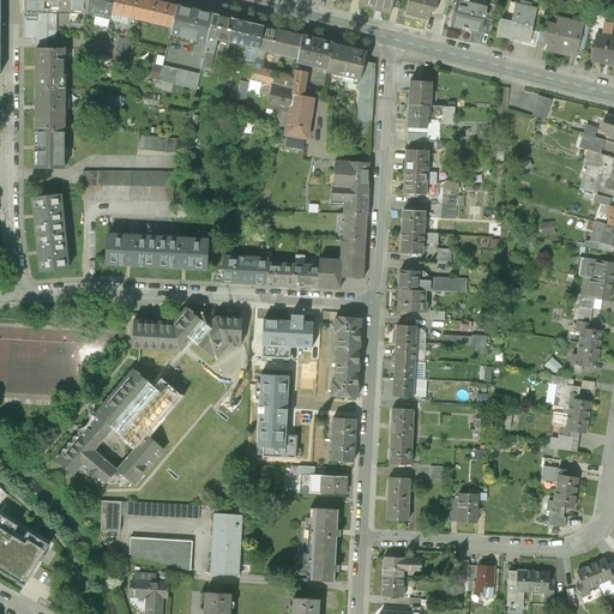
[(88,0),(52,0),(53,8),(53,11),(71,11),(88,11),(88,0)]
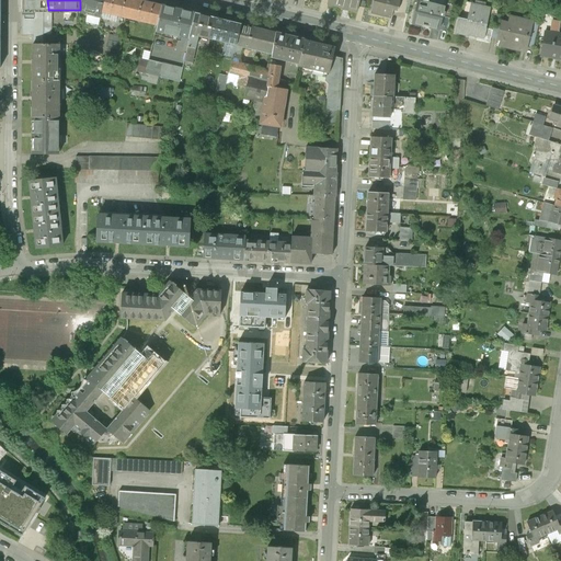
[(80,0),(80,10),(100,14),(101,11),(103,0),(80,0)]
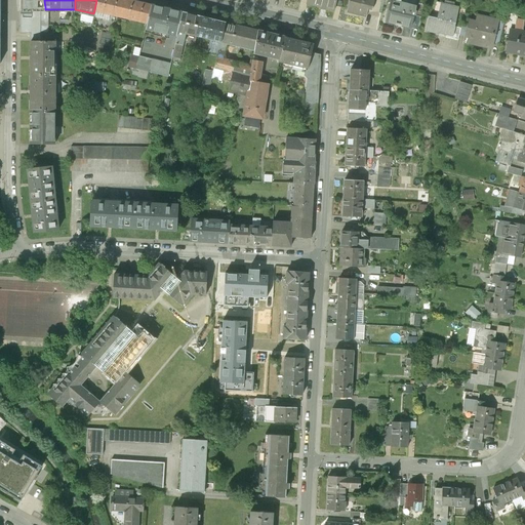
[(96,0),(94,10),(120,16),(124,0),(96,0)]
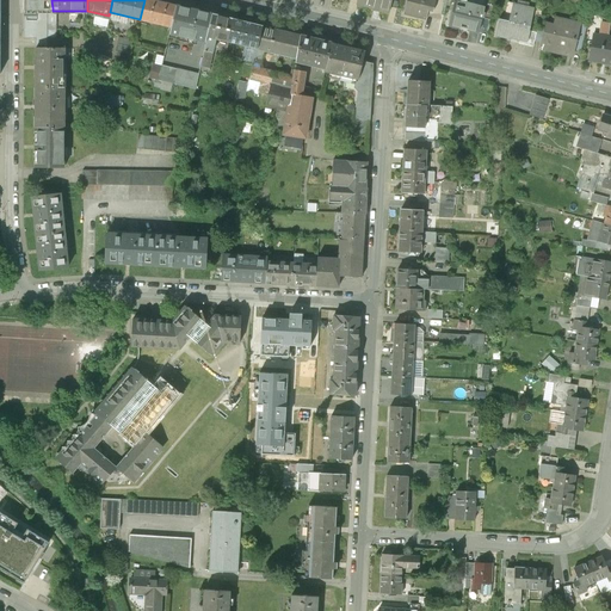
[(176,5),(153,0),(144,0),(140,19),(171,26),(176,5)]
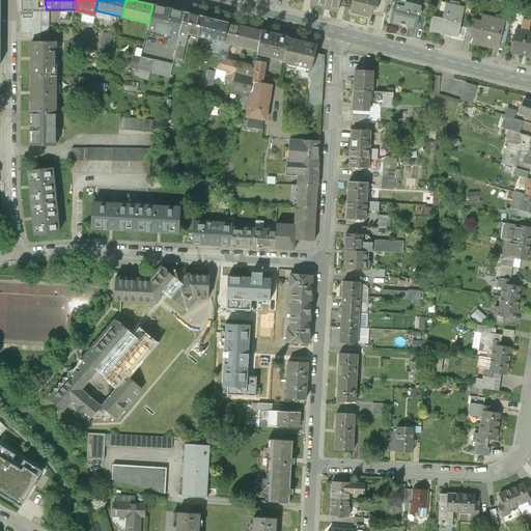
[(310,0),(309,7),(337,14),(340,0),(310,0)]
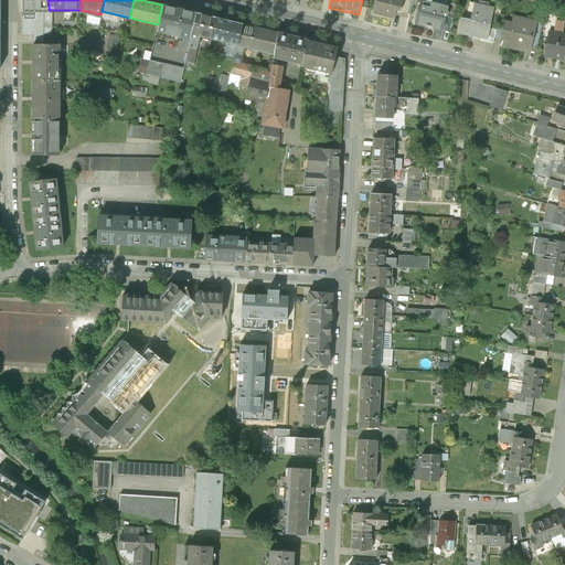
[(376,0),(373,14),(392,19),(394,12),(400,13),(402,0),(376,0)]
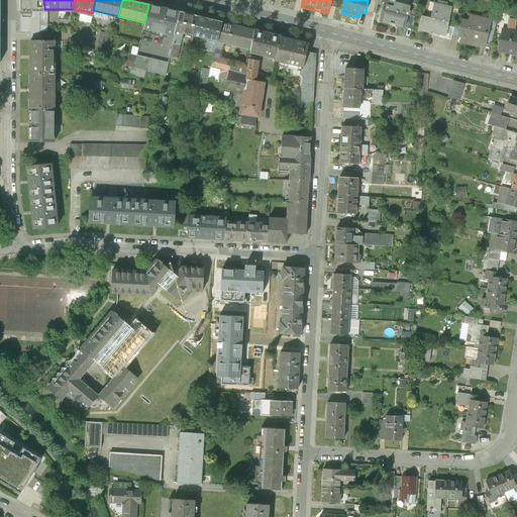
[(376,0),(368,0),(366,12),(373,12),(376,0)]
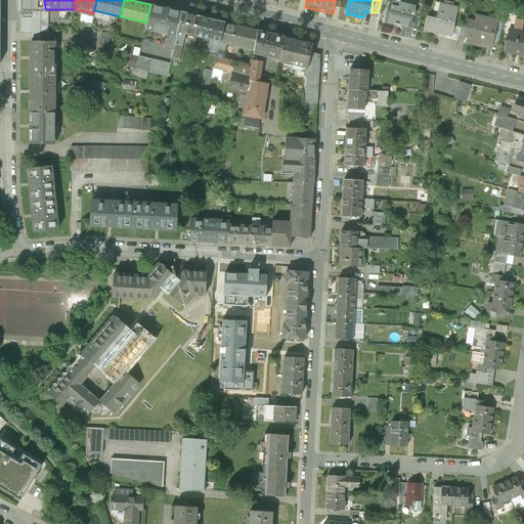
[(389,2),(384,26),(407,31),(411,16),(413,7),(389,2)]
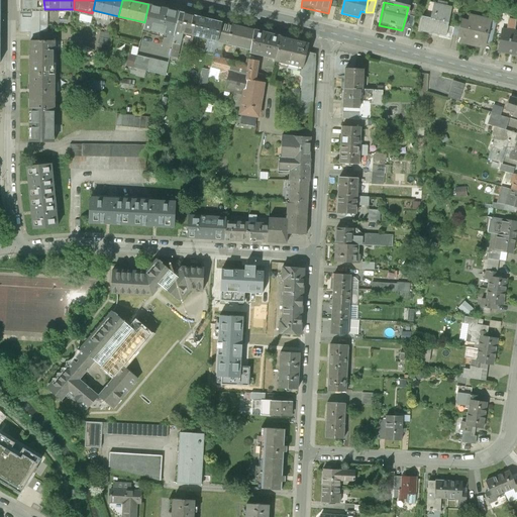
[(406,16),(414,18),(418,5),(409,3),(408,7),(406,16)]
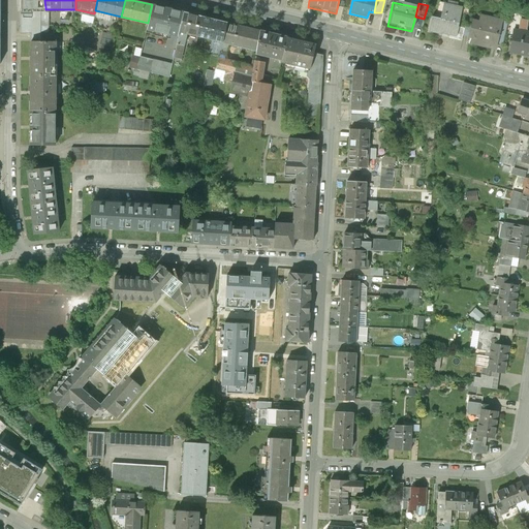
[(185,12),(152,4),(148,23),(145,32),(178,39),(180,32),(185,12)]
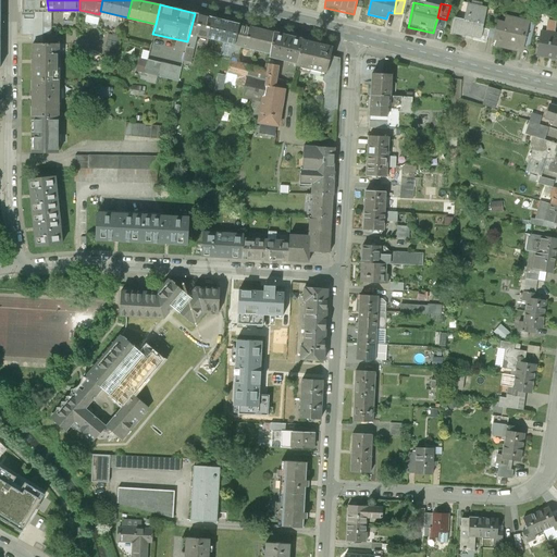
[(453,22),(449,37),(463,40),(463,39),(479,41),(481,28),(485,9),(467,4),(462,24),(453,22)]
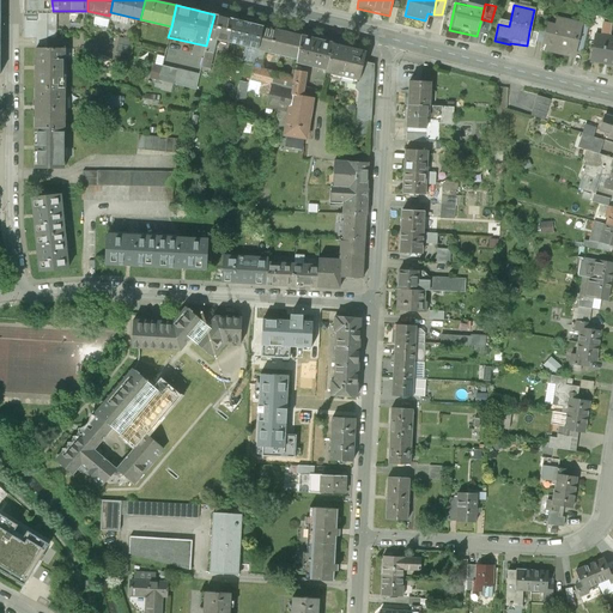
[(58,13),(24,13),(23,38),(37,38),(37,49),(65,49),(65,37),(56,37),(58,13)]
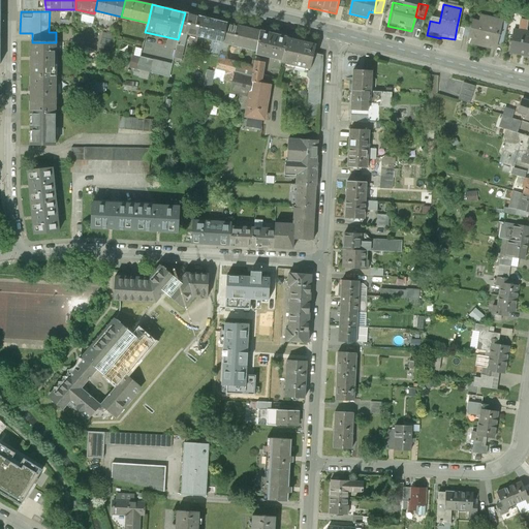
[(187,34),(197,37),(203,17),(185,12),(180,32),(187,34)]
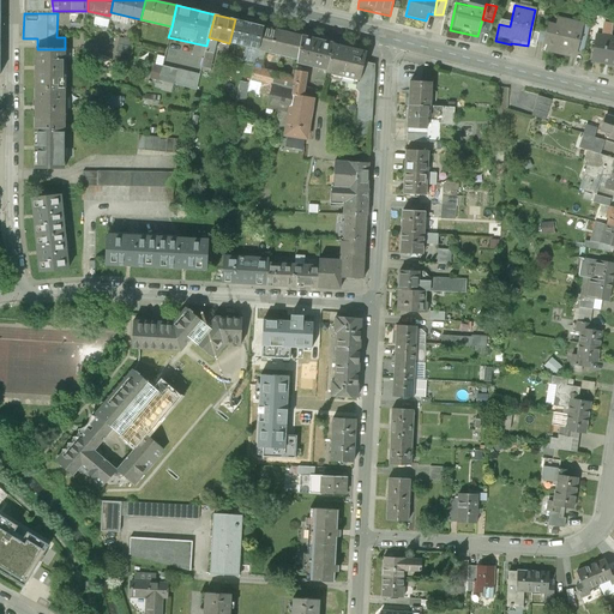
[(246,47),(258,50),(264,26),(235,19),(229,43),(246,47)]
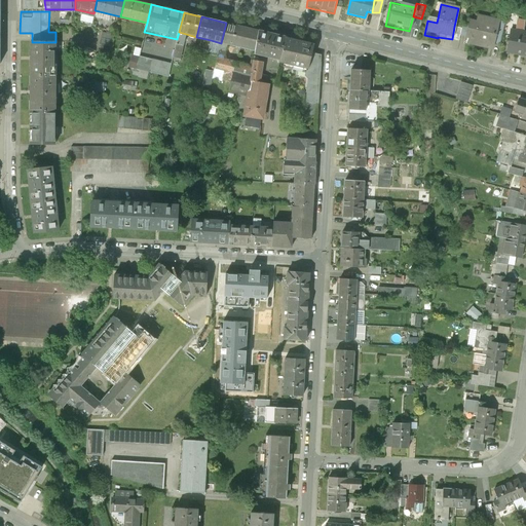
[(467,41),(466,46),(491,52),(498,22),(477,16),(476,24),(468,23),(468,25),(465,38),(464,41),(467,41)]
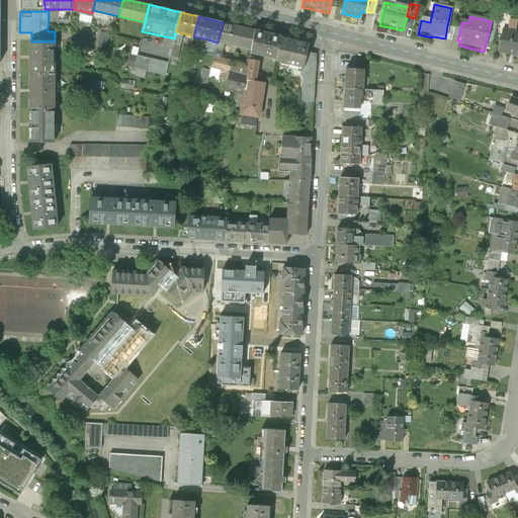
[(232,24),(223,22),(218,42),(224,44),(252,51),(256,30),(249,29),(232,24)]
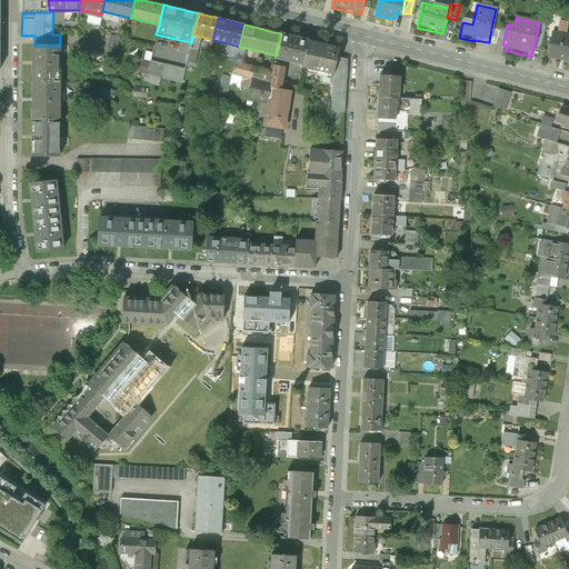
[(497,40),(503,41),(507,27),(500,26),(499,30),(497,40)]
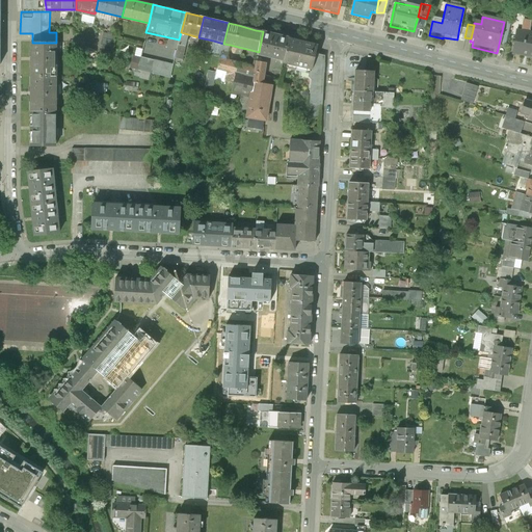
[(463,42),(464,37),(467,28),(459,27),(457,40),(463,42)]
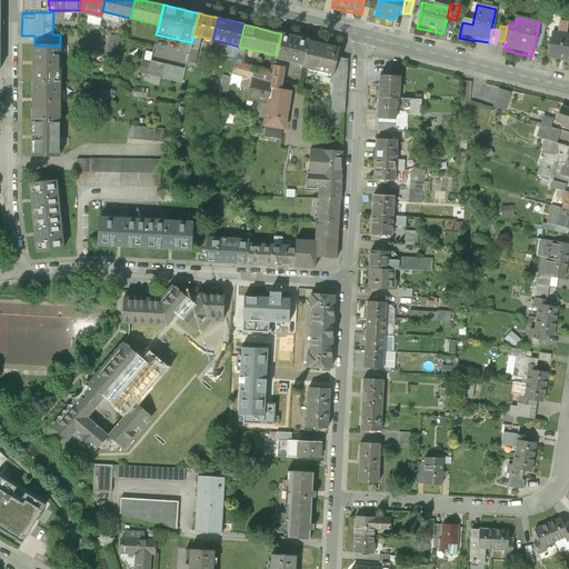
[(548,58),(568,61),(568,35),(551,32),(548,58)]
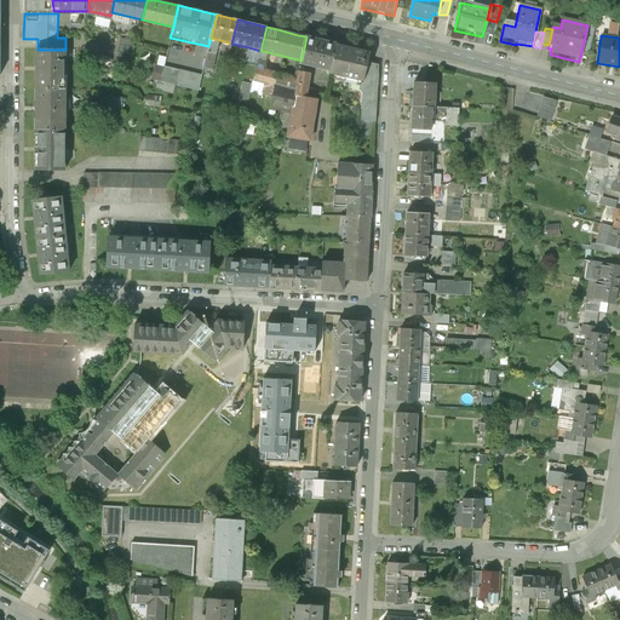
[(300,63),(332,70),(338,45),(306,36),(302,61),(300,63)]
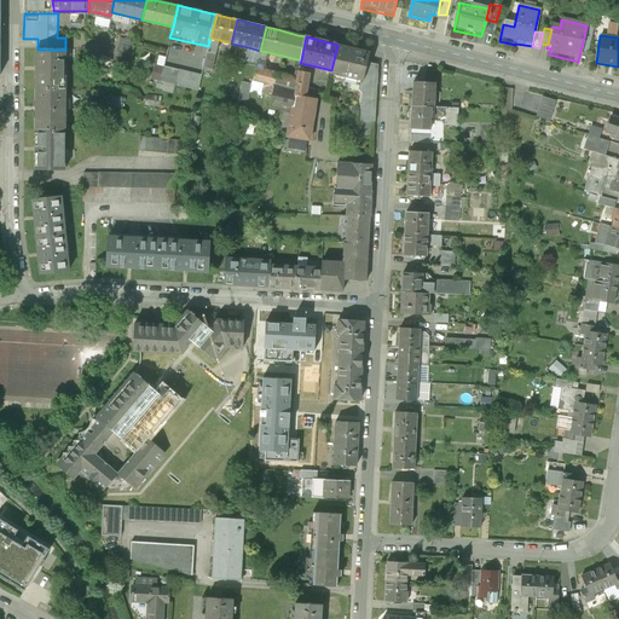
[(213,68),(219,40),(210,38),(208,46),(203,65),(213,68)]
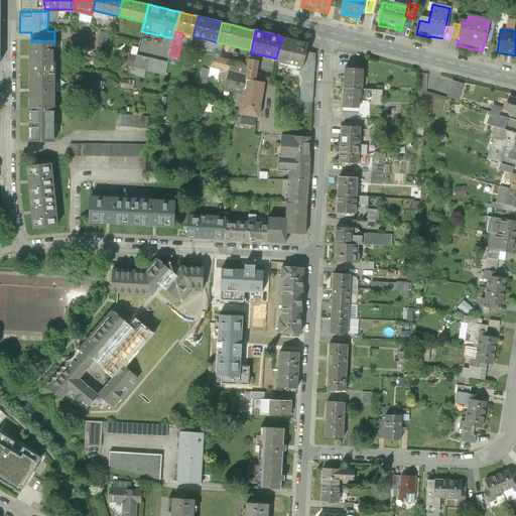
[(100,32),(96,49),(107,52),(112,35),(100,32)]
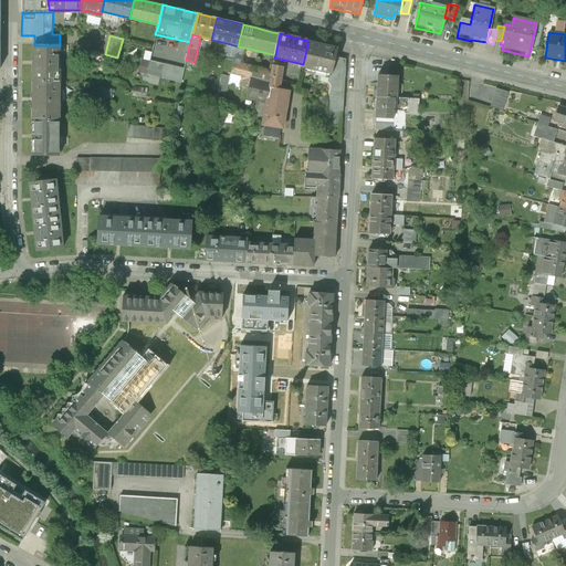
[(337,48),(308,41),(303,64),(302,67),(332,74),(336,56),(337,48)]
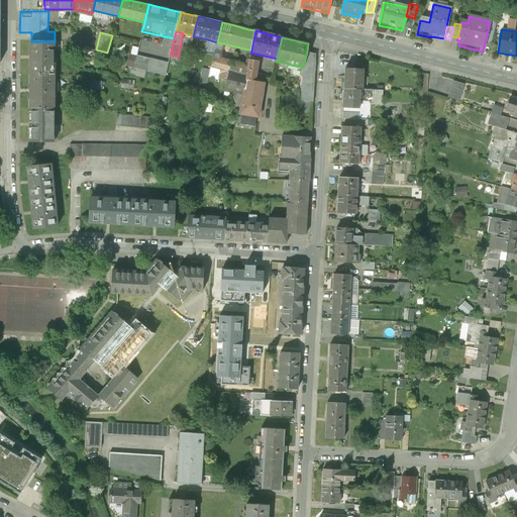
[(145,38),(143,47),(151,49),(153,40),(145,38)]
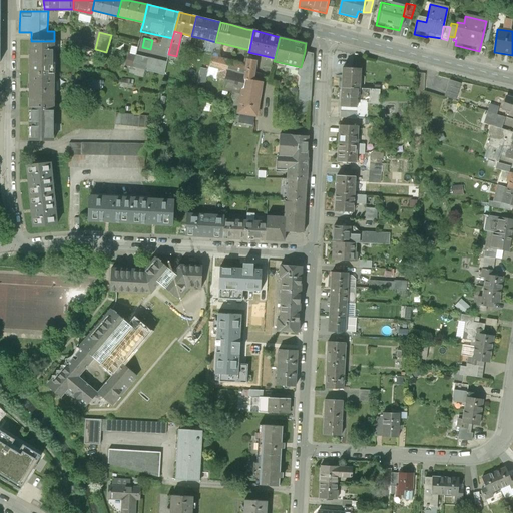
[(213,52),(215,42),(205,39),(203,49),(213,52)]
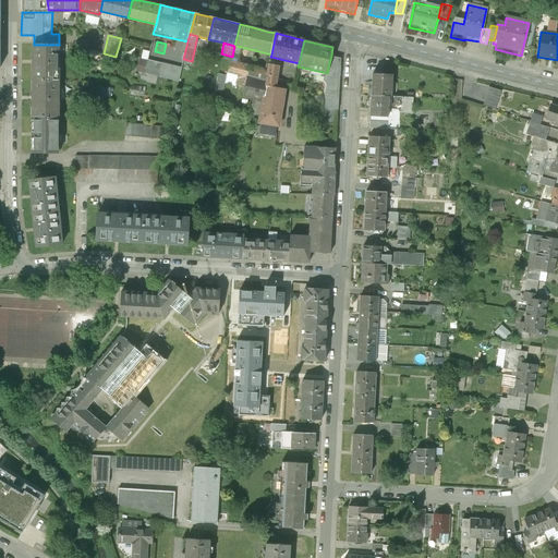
[(59,45),(34,45),(33,81),(59,81),(59,45)]
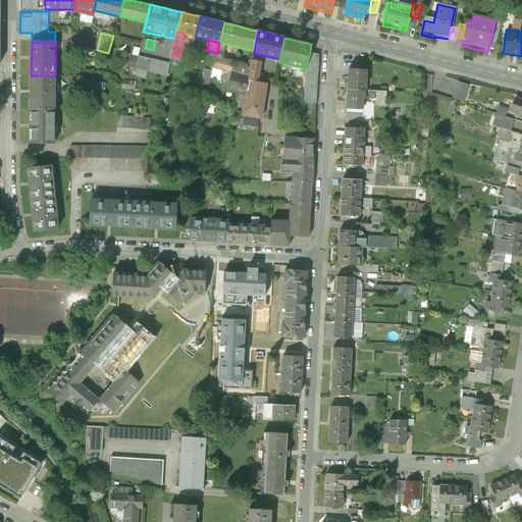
[(222,56),(225,44),(219,43),(217,53),(214,63),(250,71),(252,63),(222,56)]
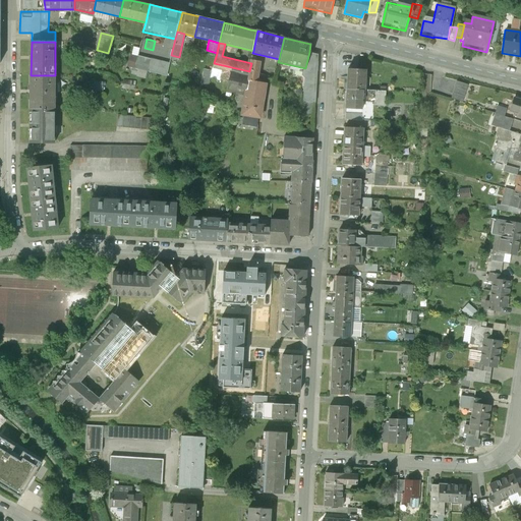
[(140,47),(138,54),(151,57),(153,50),(145,48),(140,47)]
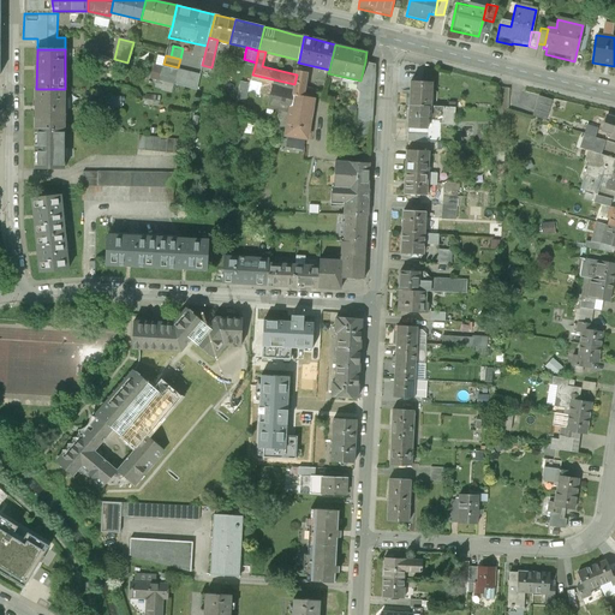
[(376,64),(365,61),(360,81),(358,88),(360,90),(358,118),(362,118),(369,118),(372,118),(376,64)]
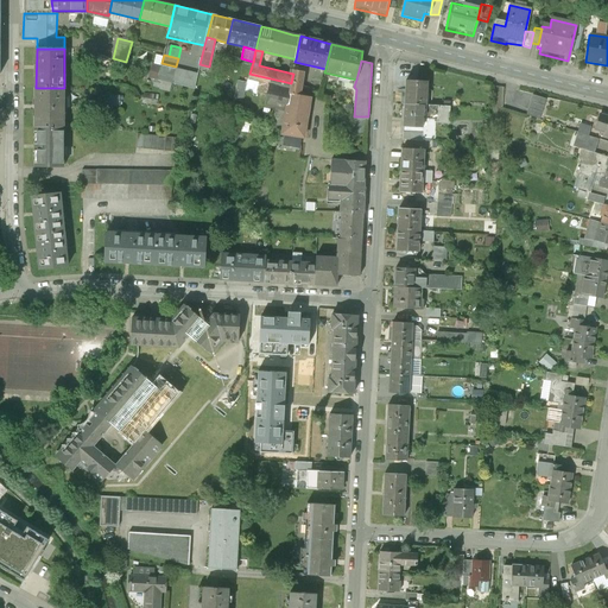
[(175,71),(176,67),(162,63),(160,65),(152,63),(149,76),(172,82),(175,71)]
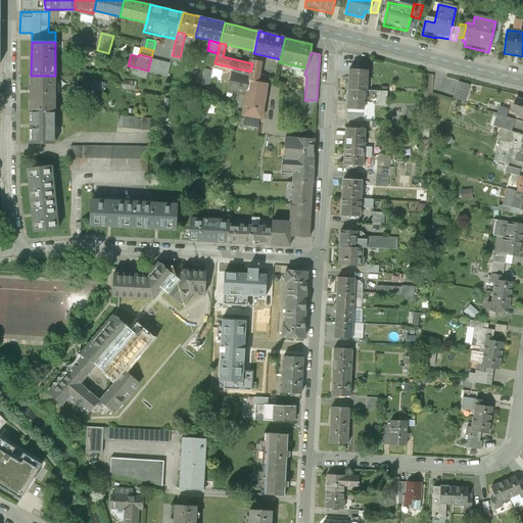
[(253,57),(252,63),(250,72),(250,77),(252,78),(252,82),(251,88),(247,88),(246,94),(244,106),(243,112),(246,113),(259,115),(264,116),(269,81),(259,79),(264,59),(253,57)]
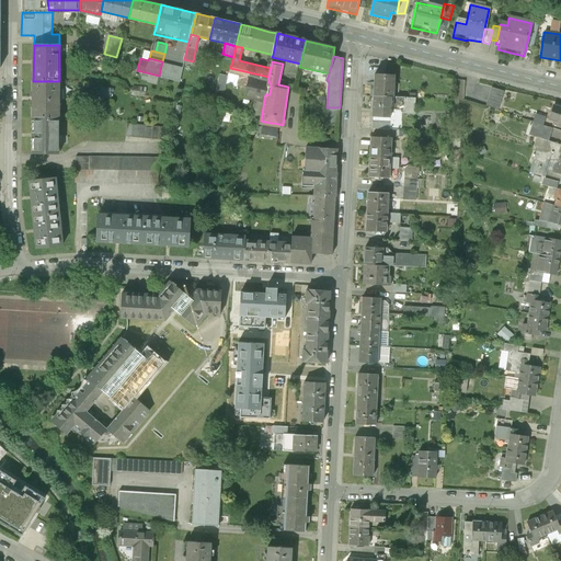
[(184,65),(176,63),(173,76),(181,78),(184,65)]
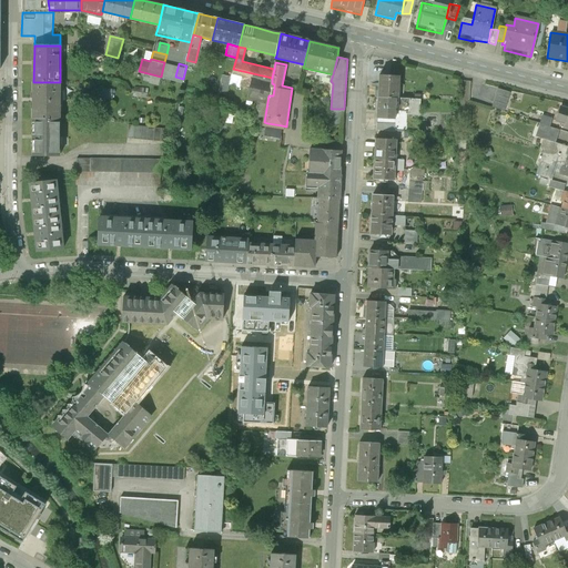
[(172,69),(163,67),(161,77),(160,78),(169,80),(172,69)]
